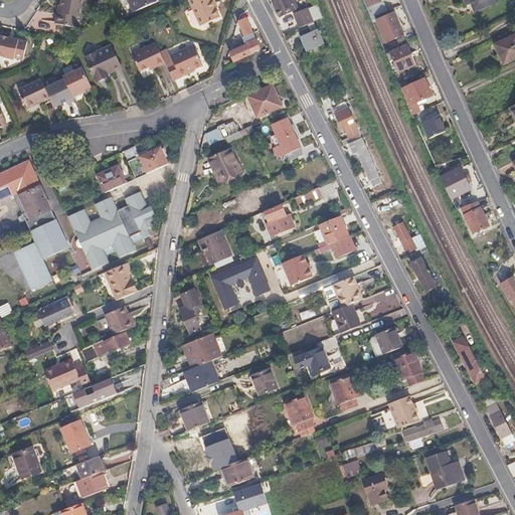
[(79,20),(83,0),(60,0),(58,14),(56,14),(53,25),(73,30),(75,20),(79,20)]
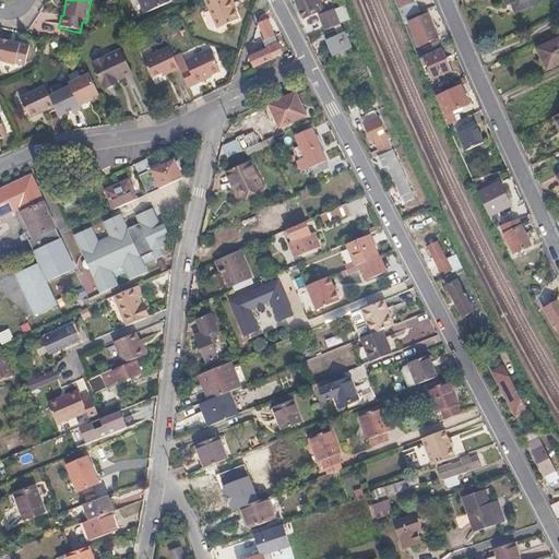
[(173,1),(173,0),(140,0),(142,3),(143,2),(147,13),(173,1)]
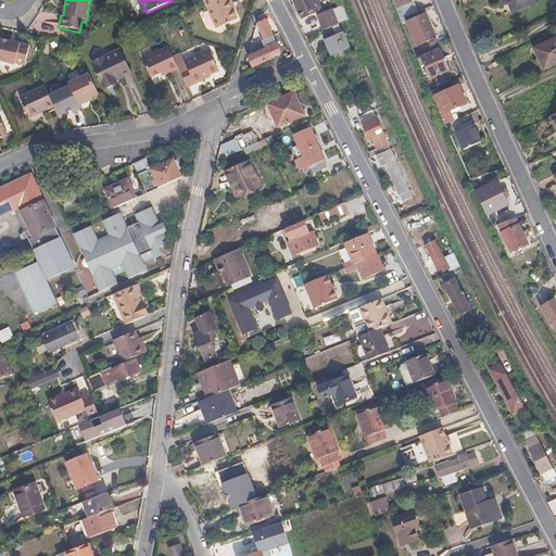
[(239,17),(232,3),(231,1),(232,0),(206,0),(219,27),(239,17)]
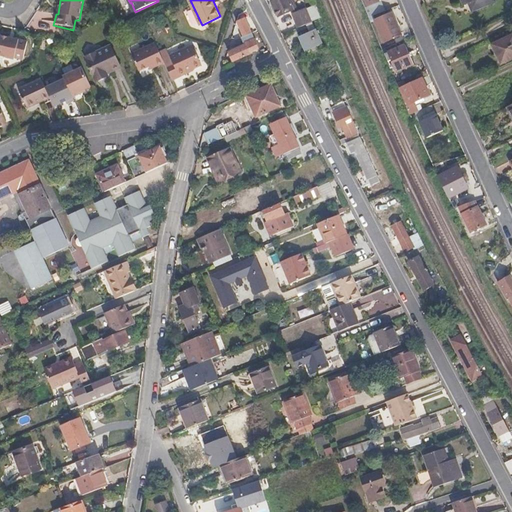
[(293,8),(289,0),(273,0),(272,1),(279,15),(293,8)]
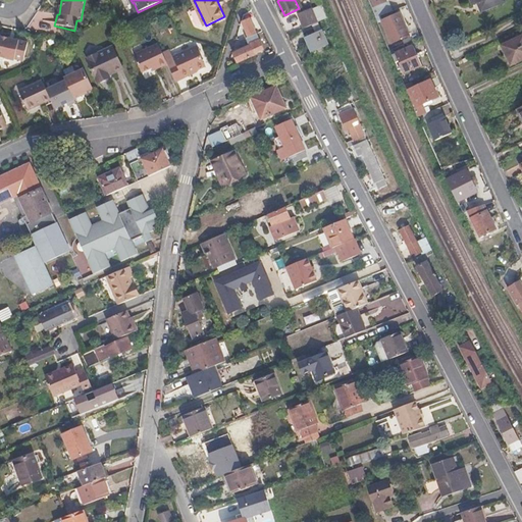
[(472,0),(473,2),(480,0),(481,0),(484,9),(506,1),(505,0),(472,0)]
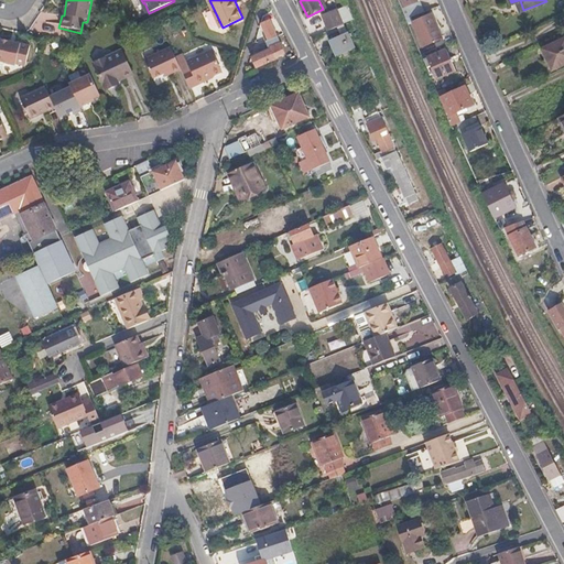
[(438,33),(430,9),(411,17),(421,41),(438,33)]
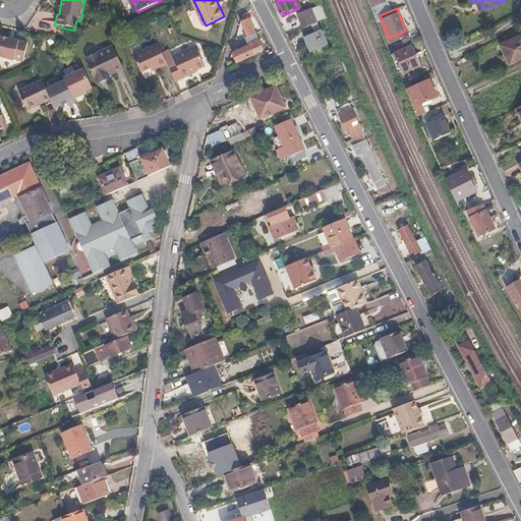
[(315,22),(310,9),(297,14),(303,27),(315,22)]
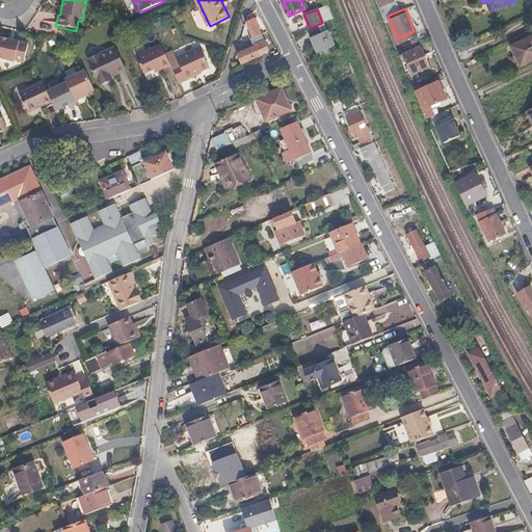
[(261,34),(255,19),(246,23),(253,38),(261,34)]
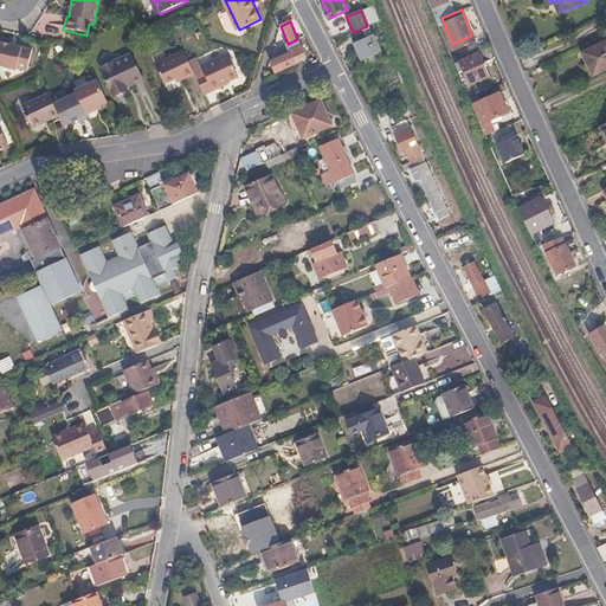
[(379,51),(373,36),(355,42),(361,57),(379,51)]
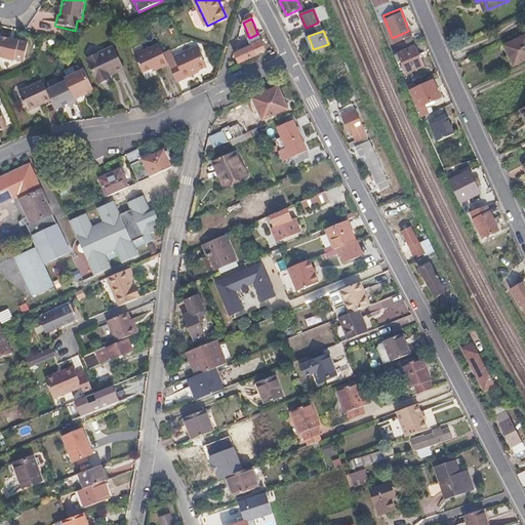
[(264,49),(257,34),(249,38),(252,46),(237,53),(235,54),(238,63),(256,54),(255,52),(264,49)]
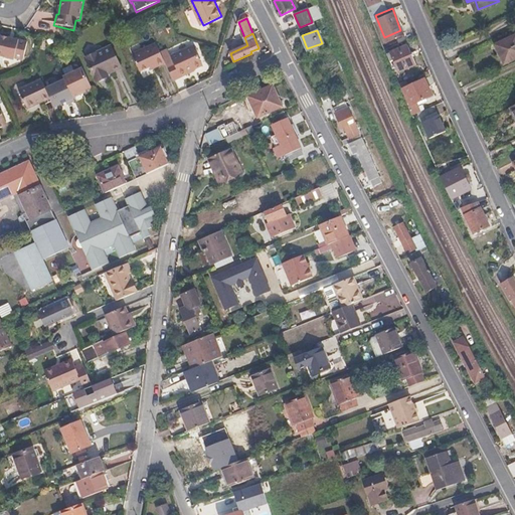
[(514,57),(514,34),(496,44),(505,63),(514,57)]
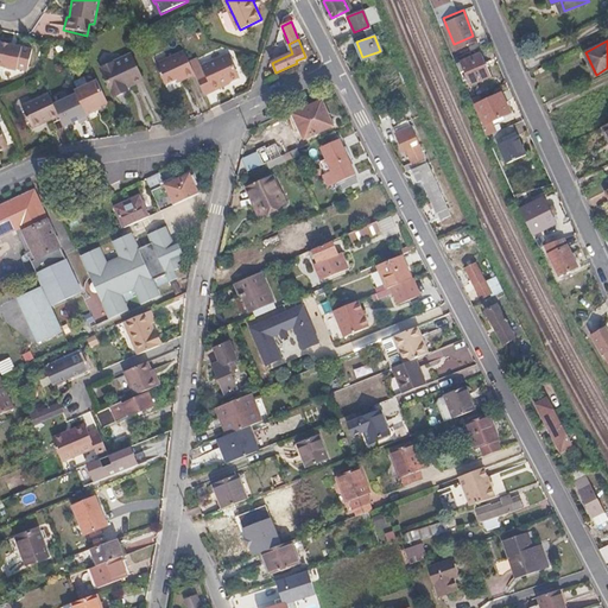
[(30,73),(35,50),(1,43),(0,45),(0,69),(5,71),(7,69),(19,71),(19,70),(30,73)]
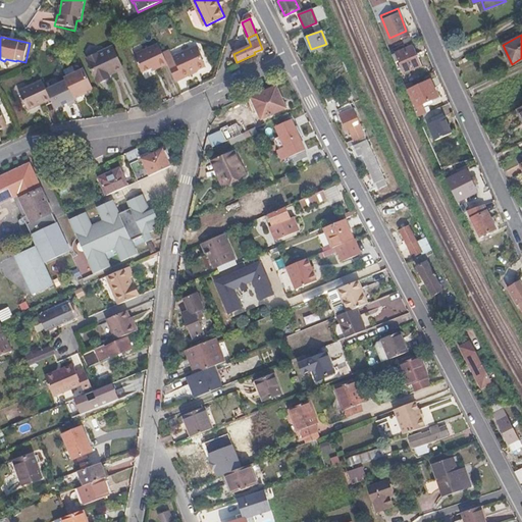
[(168,63),(159,43),(135,55),(142,71),(159,64),(160,67),(168,63)]
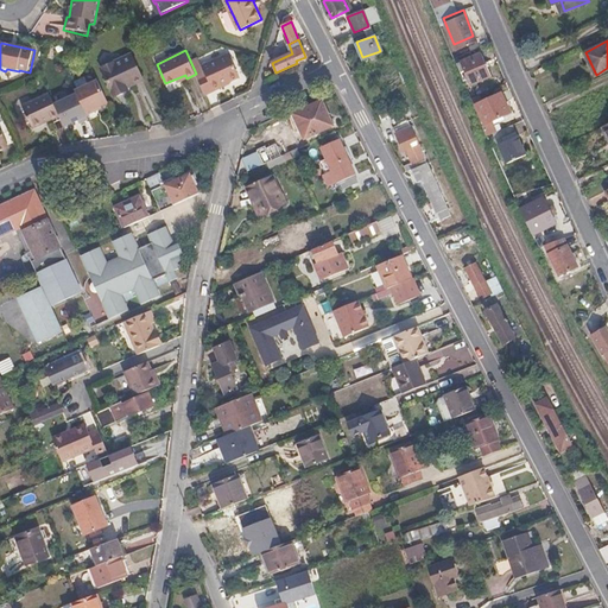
[(491,75),(481,52),(457,62),(461,70),(466,69),(470,83),(491,75)]
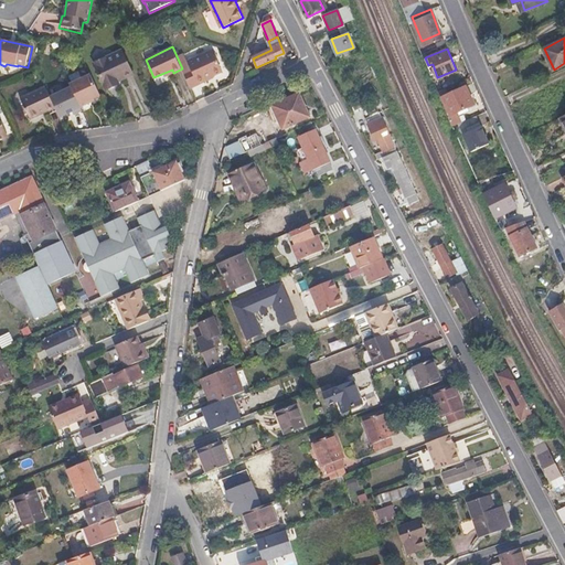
[(134,74),(123,51),(95,63),(107,91),(120,84),(119,81),(134,74)]
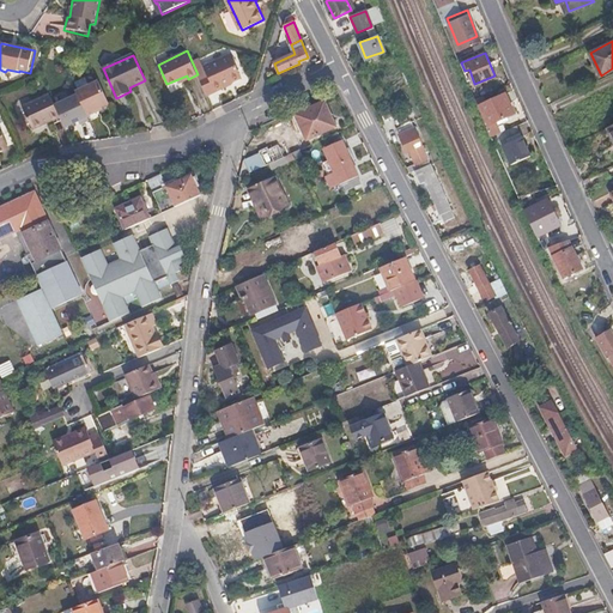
[(242,77),(232,55),(205,67),(208,73),(199,77),(208,96),(225,89),(224,86),(242,77)]
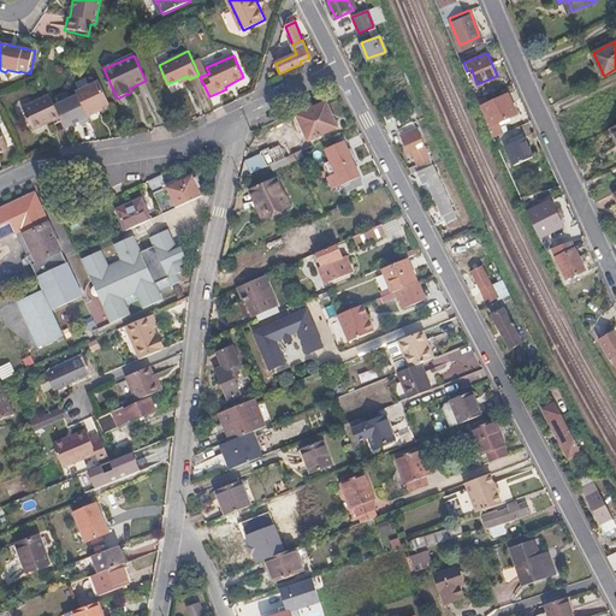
[(104,106),(111,102),(100,81),(77,92),(78,95),(57,106),(60,114),(61,117),(66,128),(81,120),(82,124),(90,120),(88,116),(98,112),(96,110),(104,106)]
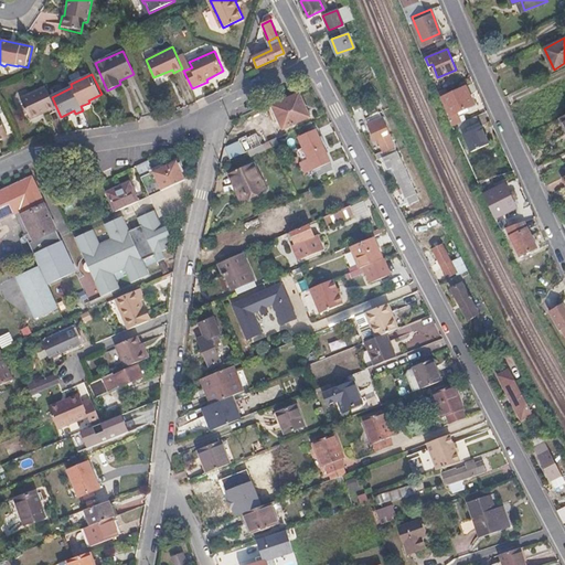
[(32,119),(43,114),(56,107),(46,86),(22,97),(32,119)]
